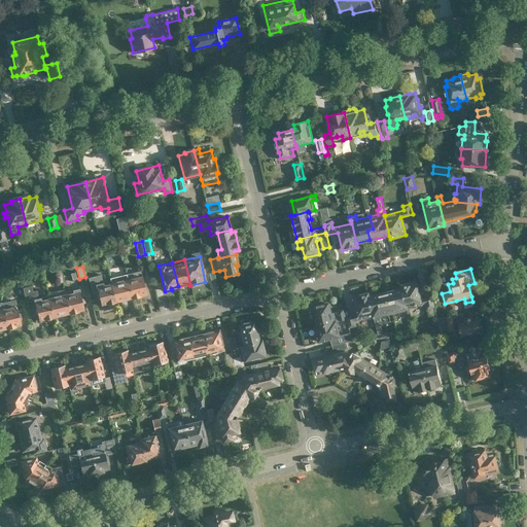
[(22,281),(19,271),(12,273),(14,282),(22,281)]
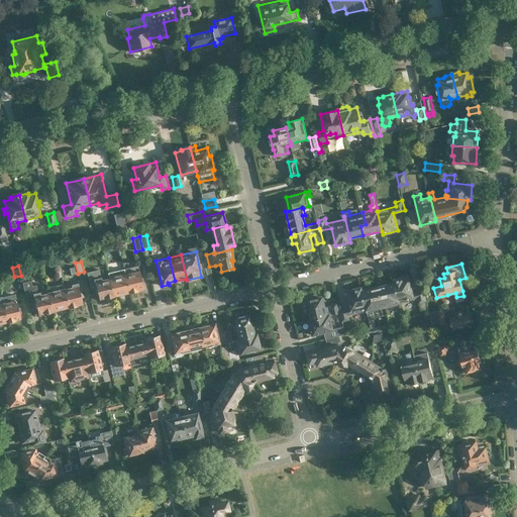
[(125,275),(129,294),(131,293),(133,294),(135,294),(136,292),(138,291),(143,289),(138,269),(138,266),(124,269),(125,275)]
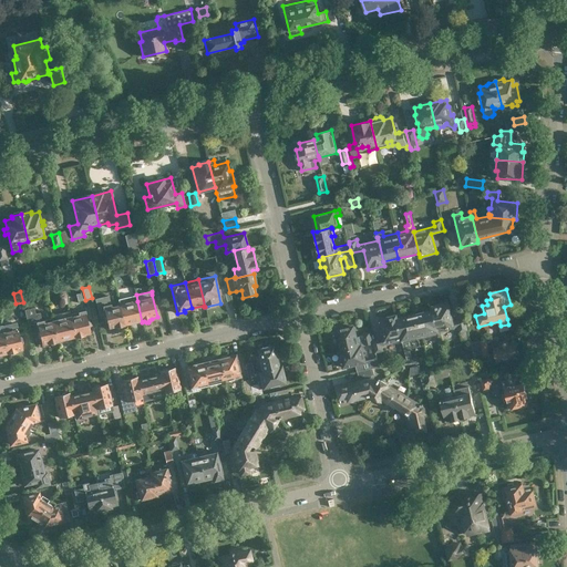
[(142,322),(137,301),(136,295),(129,297),(119,299),(120,302),(120,305),(120,306),(124,326),(125,326),(125,325),(141,321),(142,322)]
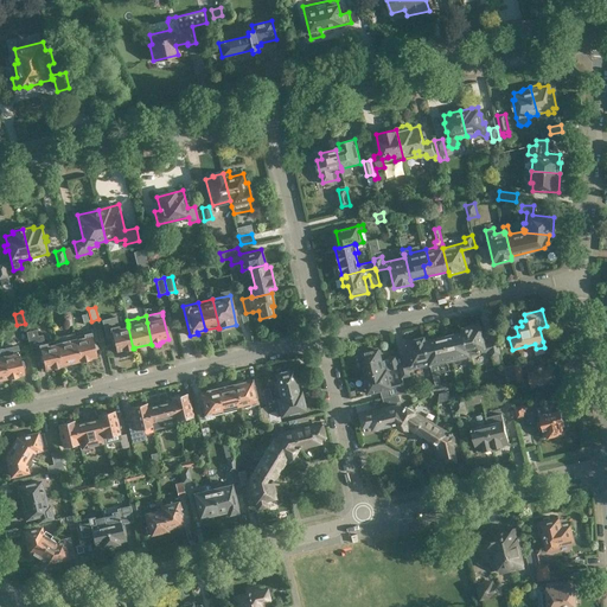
[(119,330),(119,326),(116,317),(101,320),(106,338),(113,337),(116,352),(122,351),(122,352),(125,351),(127,352),(131,352),(132,350),(133,349),(128,327),(119,330)]
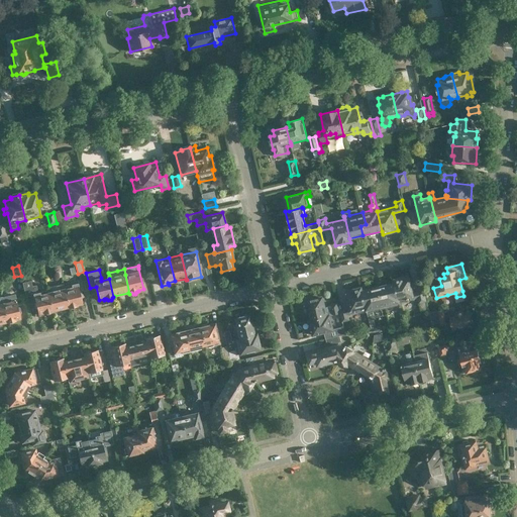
[(395,283),(400,305),(401,305),(401,302),(419,298),(420,303),(426,301),(424,290),(414,293),(409,276),(394,279),(395,283)]
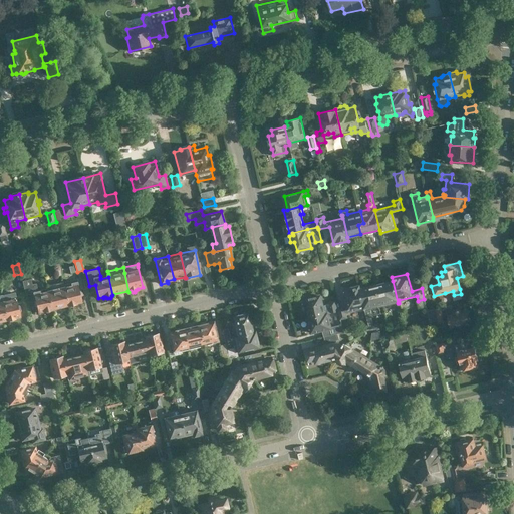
[(40,290),(38,290),(36,283),(32,284),(31,279),(22,281),(26,295),(34,293),(39,311),(43,310),(43,311),(45,311),(46,312),(50,311),(51,310),(53,309),(48,290),(40,292),(40,290)]
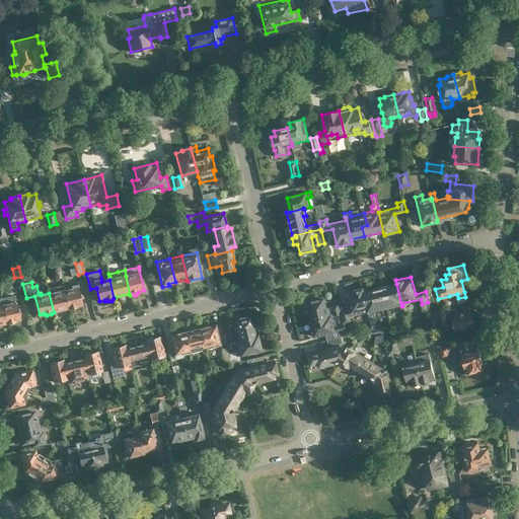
[(69,309),(65,290),(64,284),(49,288),(50,292),(48,292),(49,293),(54,312),(54,311),(68,308),(68,309),(69,309)]
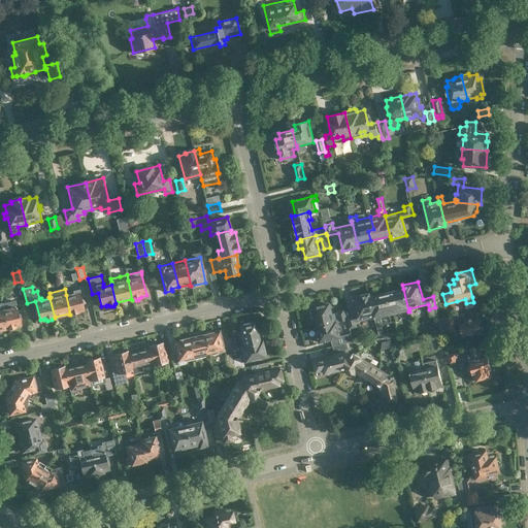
[(75,293),(66,295),(70,315),(73,314),(74,315),(77,314),(78,312),(79,311),(79,310),(84,309),(79,289),(74,290),(75,293)]
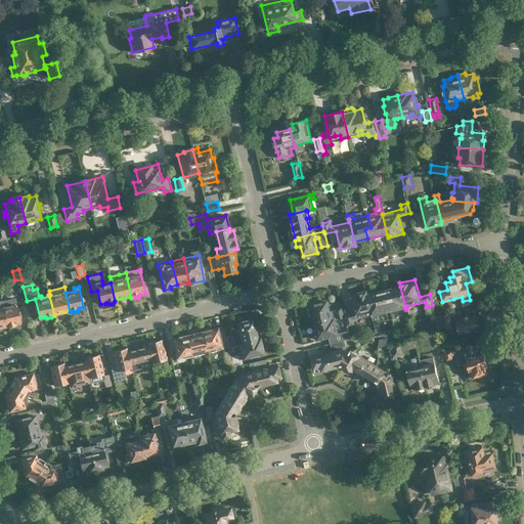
[(387,313),(405,309),(400,287),(388,290),(390,299),(384,300),(387,313)]
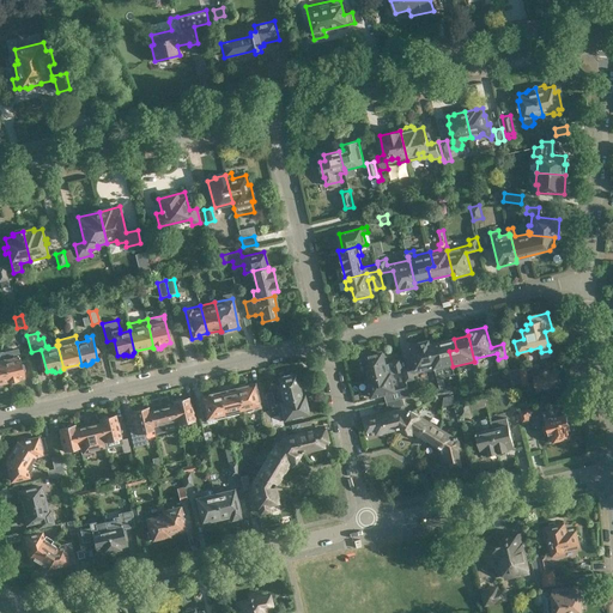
[(442,369),(453,366),(449,351),(456,350),(454,339),(431,345),(436,368),(435,368),(436,370),(435,371),(439,389),(443,389),(441,377),(444,377),(442,369)]
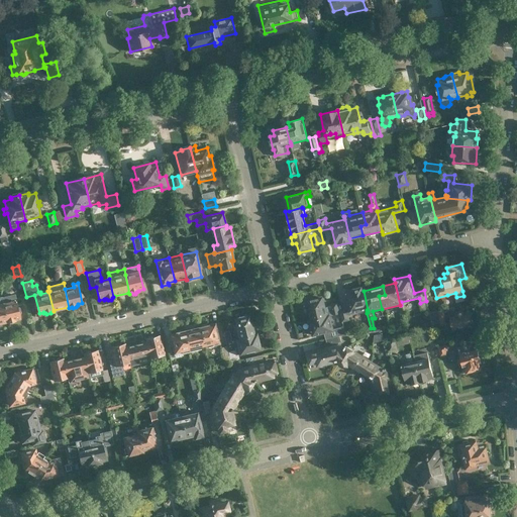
[(368,310),(364,291),(363,287),(346,291),(350,308),(341,310),(343,321),(350,319),(348,315),(367,310),(368,310)]
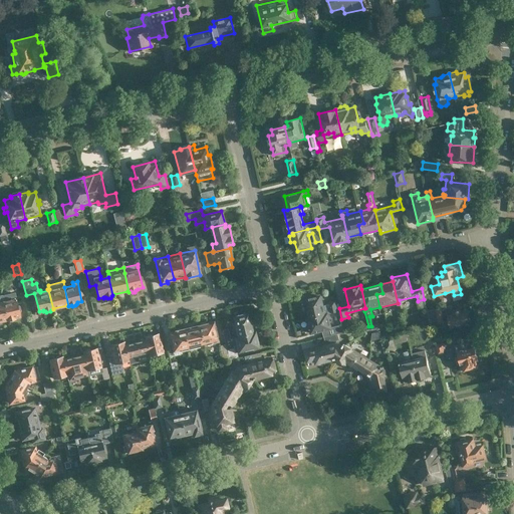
[(8,320),(16,318),(16,317),(21,316),(15,292),(2,295),(3,298),(4,302),(8,320)]
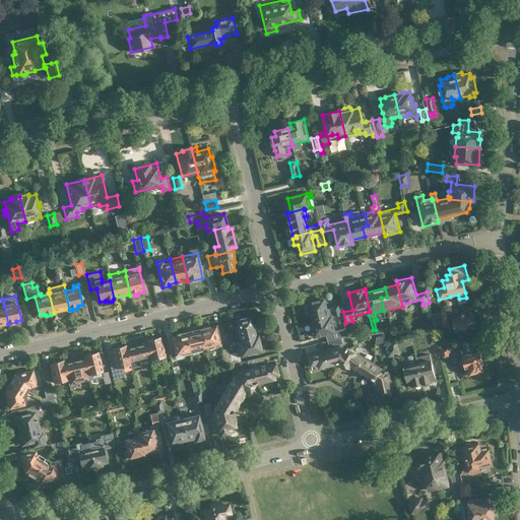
[(314,322),(336,316),(334,307),(327,309),(325,299),(310,303),(314,322)]
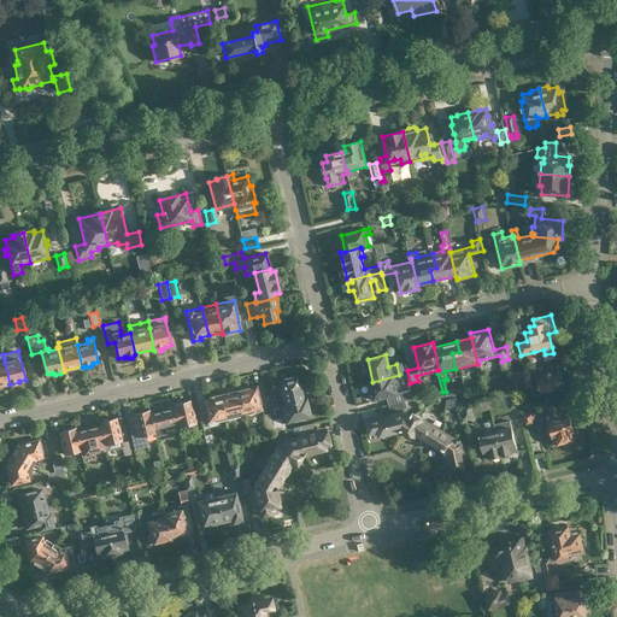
[(10,385),(5,363),(4,358),(0,358),(0,385),(9,383),(10,385)]
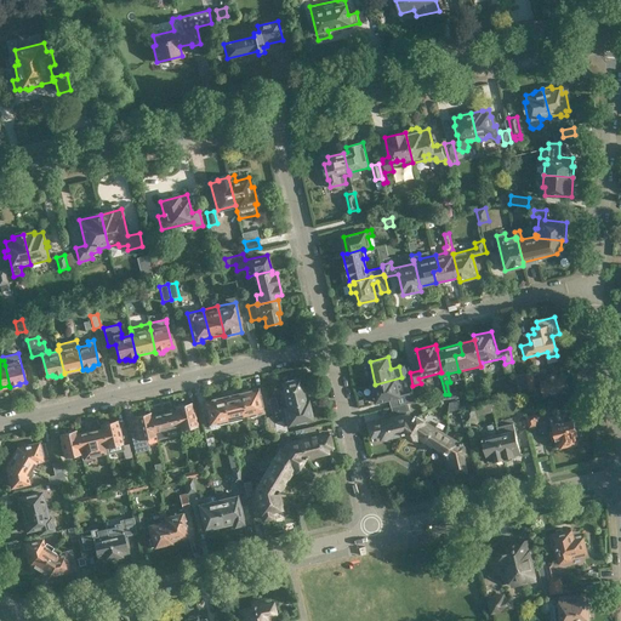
[(409,376),(408,369),(406,364),(398,365),(399,366),(402,377),(409,376)]
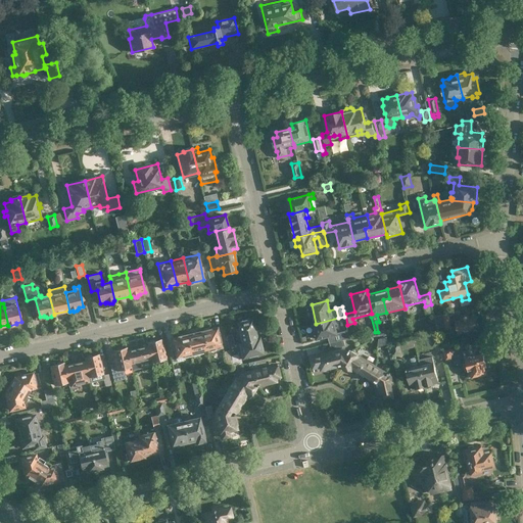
[(442,315),(445,327),(445,329),(457,327),(455,321),(456,321),(455,318),(459,317),(458,312),(442,315)]
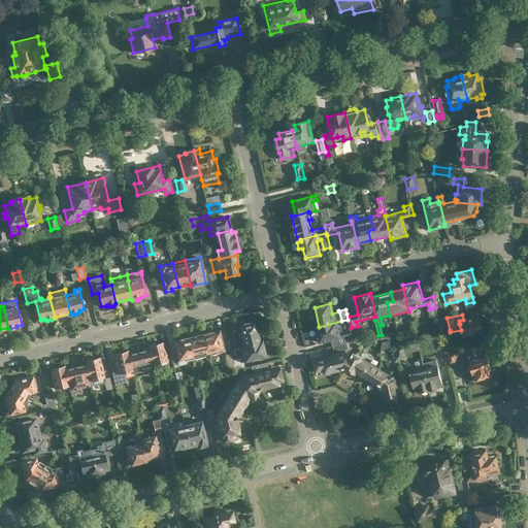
[(463,337),(483,332),(480,318),(473,319),(473,318),(465,320),(465,323),(460,324),(463,337)]
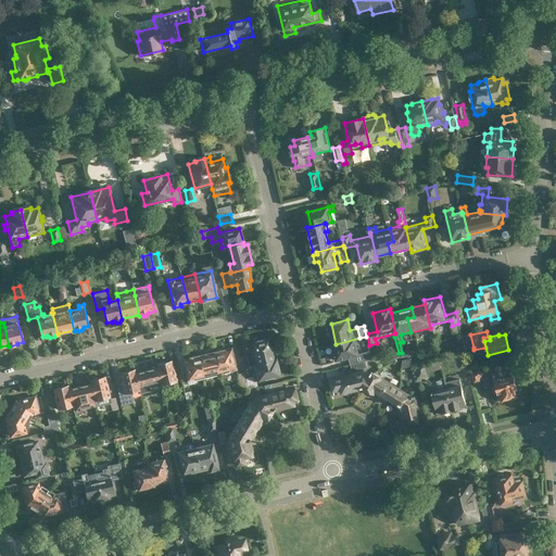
[(258,364),(274,361),(269,339),(253,342),(254,349),(253,349),(255,355),(253,355),(255,365),(258,364)]
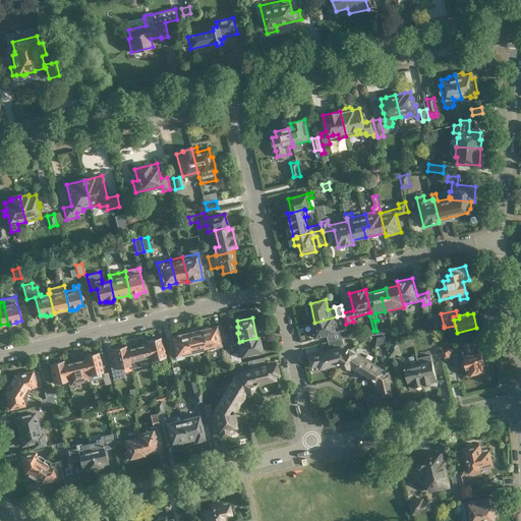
[(333,319),(312,324),(315,338),(335,333),(336,340),(343,339),(348,338),(346,332),(348,332),(346,324),(342,325),(343,332),(336,333),(333,319)]
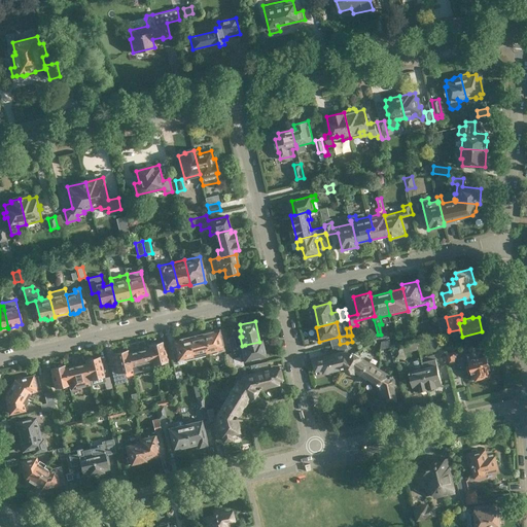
[(213,331),(205,334),(209,353),(216,352),(216,353),(224,351),(219,331),(213,332),(213,331)]
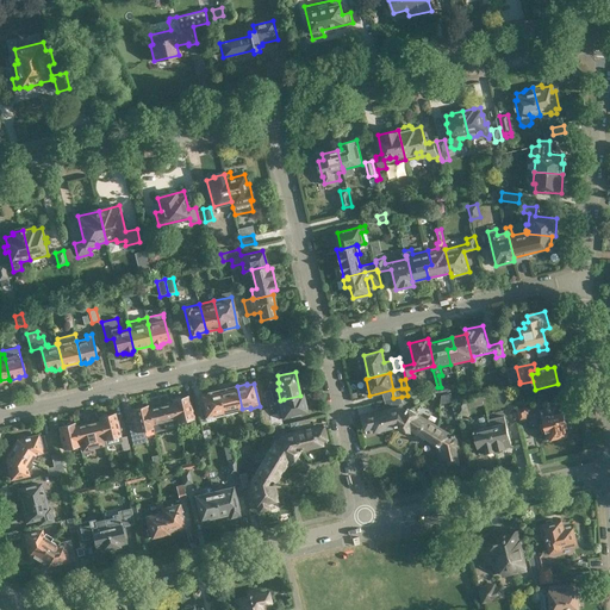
[(242,409),(237,386),(218,390),(224,414),(242,409)]
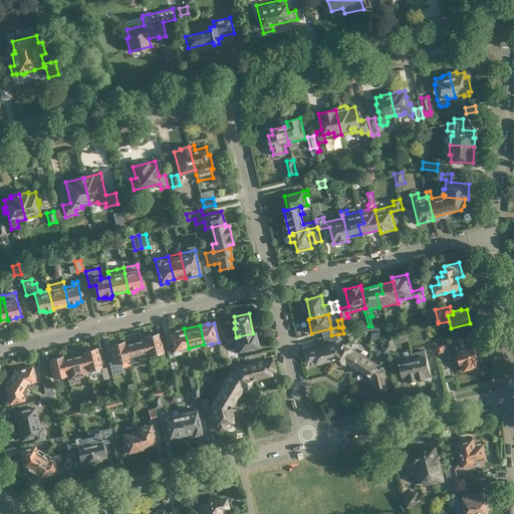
[(391,336),(398,335),(396,327),(389,328),(391,336)]
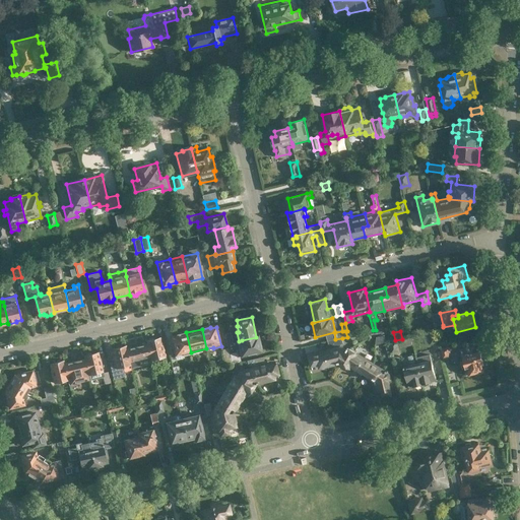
[(191,352),(186,332),(178,334),(178,336),(172,337),(177,358),(184,355),(184,353),(191,352)]
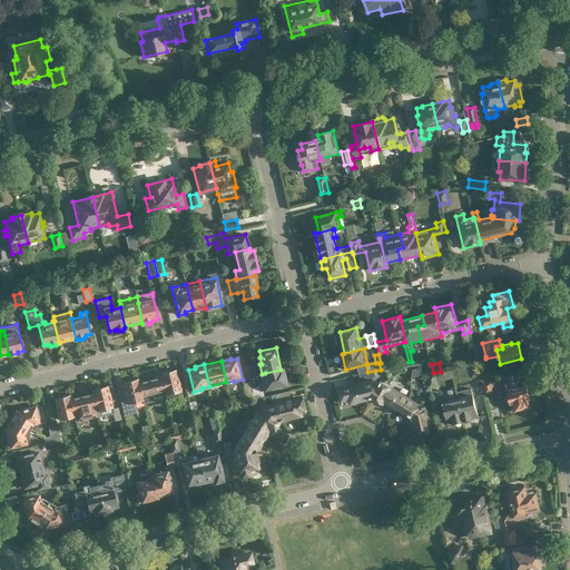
[(249,377),(256,375),(253,364),(246,366),(249,377)]
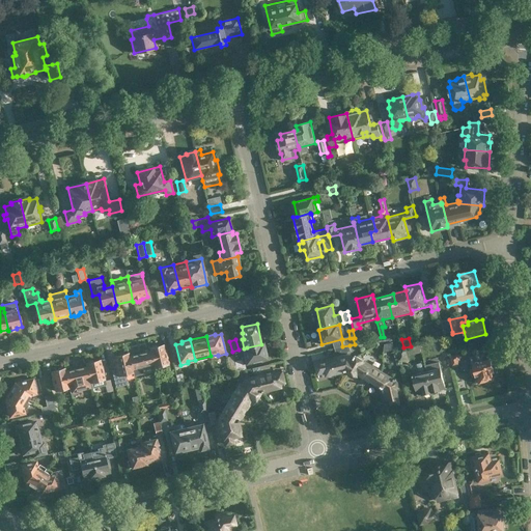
[(445,339),(438,341),(440,352),(448,350),(445,339)]
